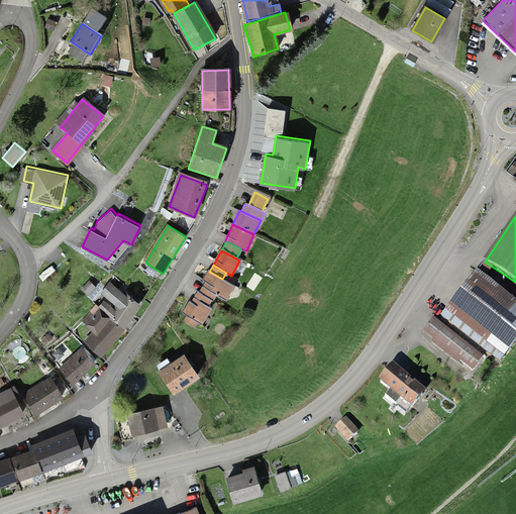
[(222,279),(209,272),(208,271),(203,279),(206,281),(229,294),(234,286),(222,279)]
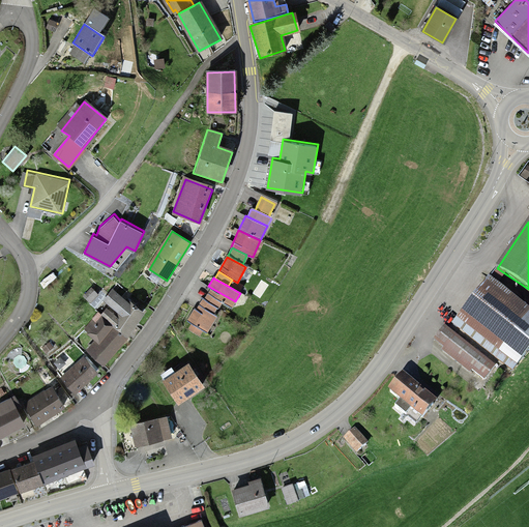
[(528,312),(489,281),(459,319),(518,367),(528,352),(528,312)]
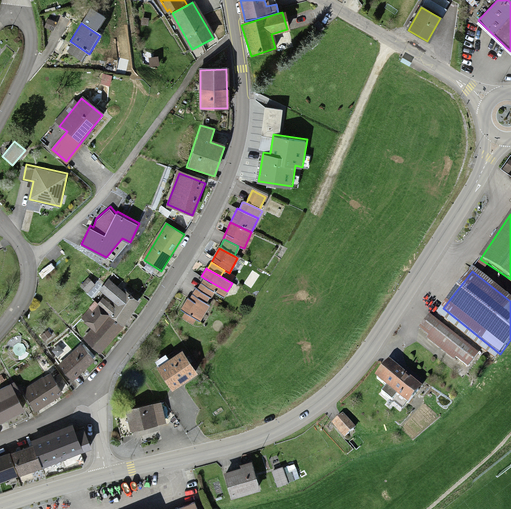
[(227,291),(204,278),(201,284),(213,291),(224,297),(227,291)]
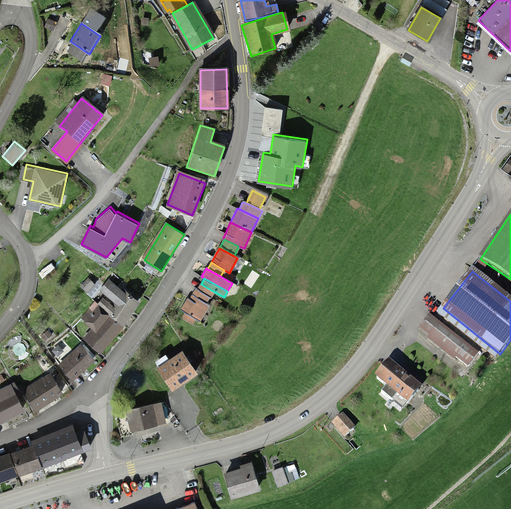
[(209,297),(213,291),(201,284),(197,290),(209,297)]
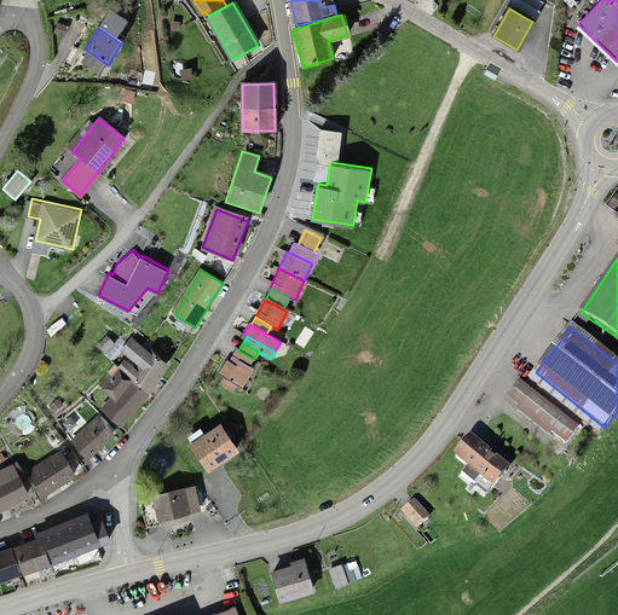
[(116,370),(148,392),(167,364),(148,350),(134,367),(123,360),(116,370)]
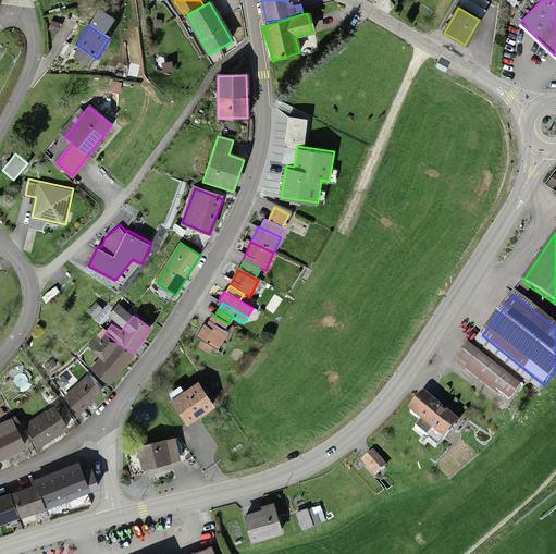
[(227,323),(214,316),(210,323),(223,331),(227,323)]
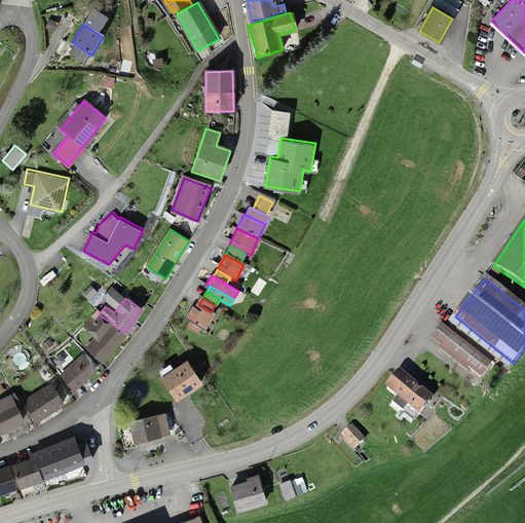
[(211,312),(198,305),(195,310),(192,308),(186,319),(190,321),(188,325),(197,331),(200,327),(204,330),(214,314),(211,312)]
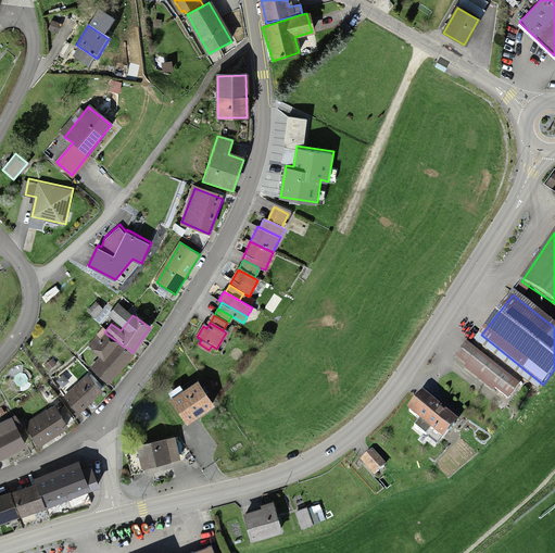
[(89,368),(106,384),(131,357),(104,332),(90,348),(100,357),(89,368)]
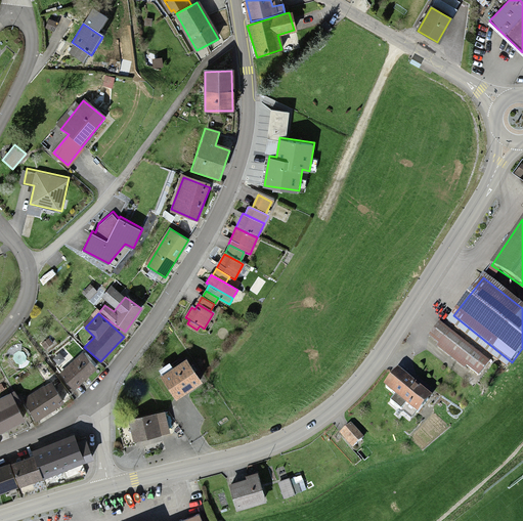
[(82,355),(60,373),(73,388),(94,371),(82,355)]
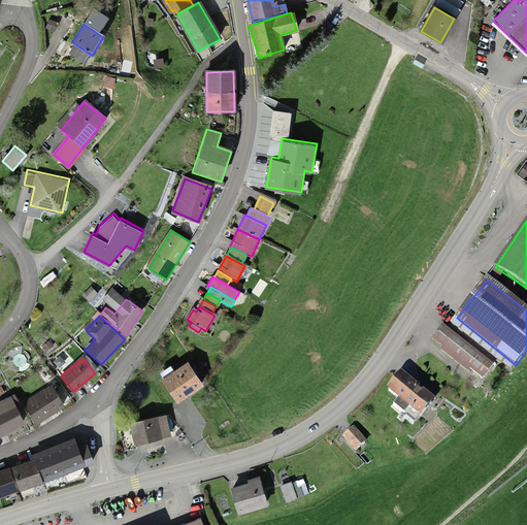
[(187,364),(163,380),(177,402),(202,387),(187,364)]
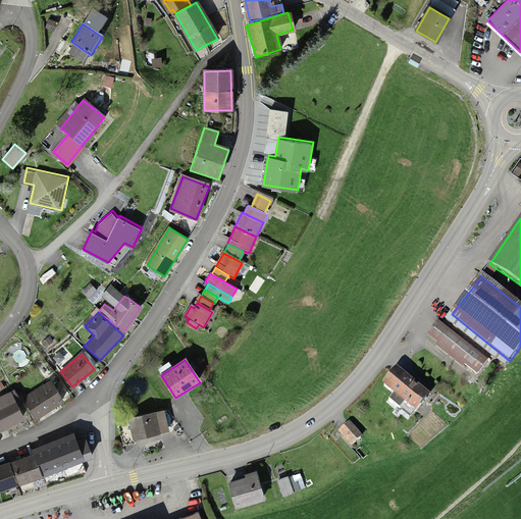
[(397,373),(383,390),(415,417),(429,401),(397,373)]
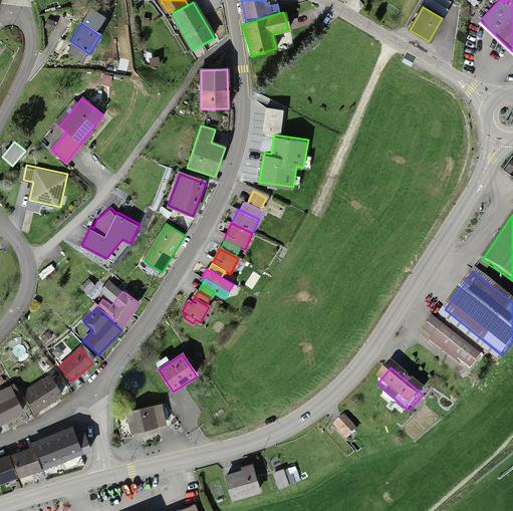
[(48,375),(24,392),(37,411),(61,395),(48,375)]
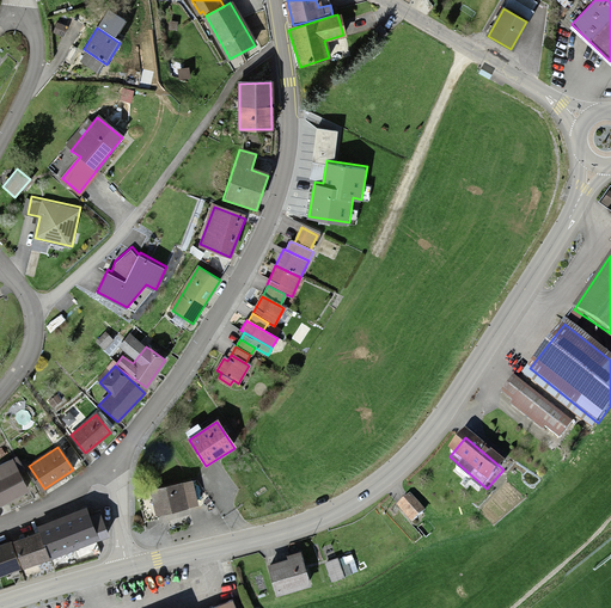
[(0,478),(1,480),(17,472),(22,471),(16,459),(0,465),(0,478)]
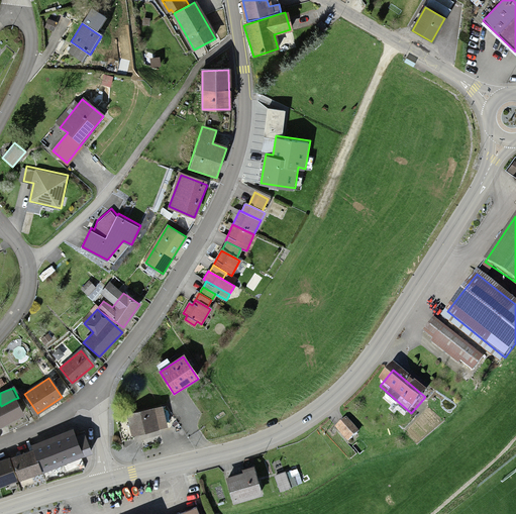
[(0,425),(22,416),(14,399),(1,406),(0,404),(0,425)]
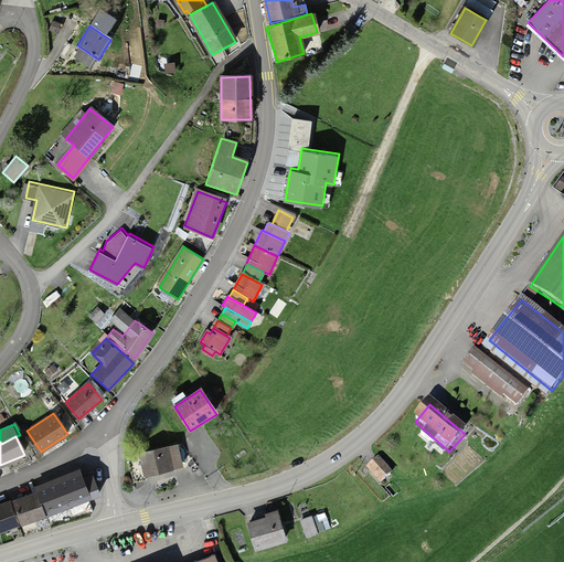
[(178,444),(139,455),(146,476),(184,466),(178,444)]
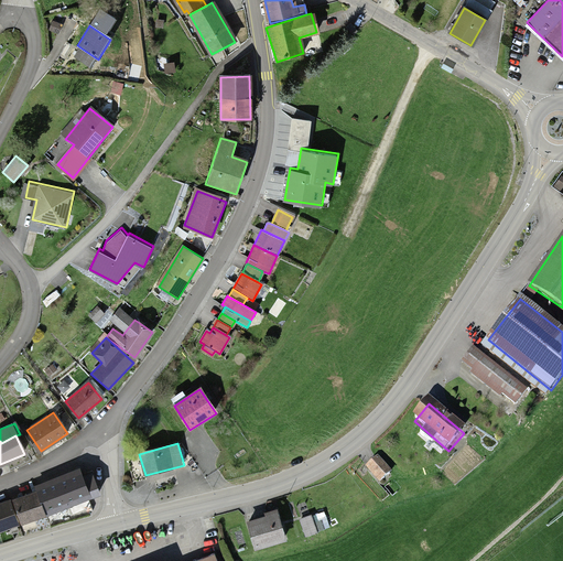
[(391,475),(377,459),(365,468),(379,485),(391,475)]
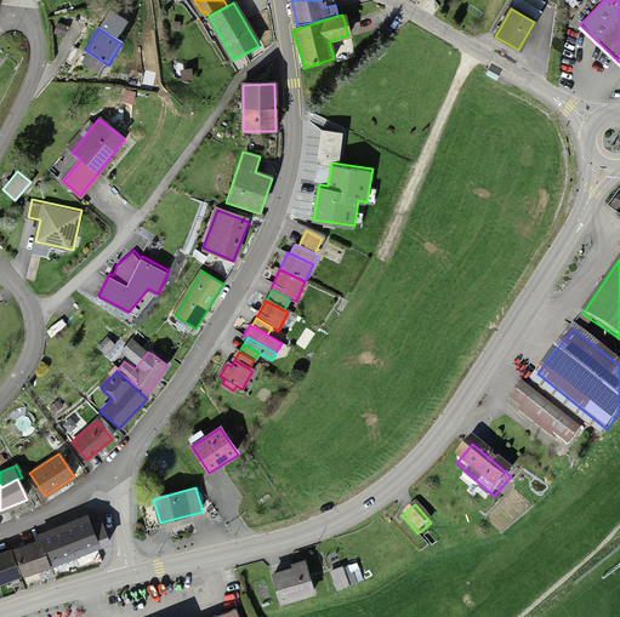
[(39,541),(49,567),(97,550),(89,527),(85,515),(37,533),(39,541)]
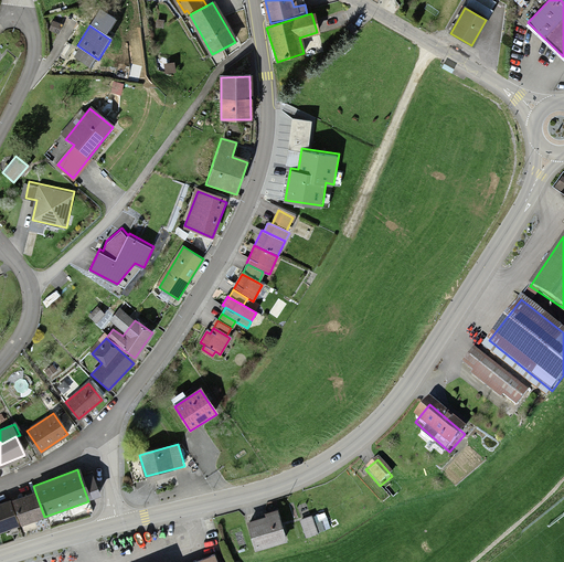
[(91,477),(81,480),(88,501),(98,498),(91,477)]
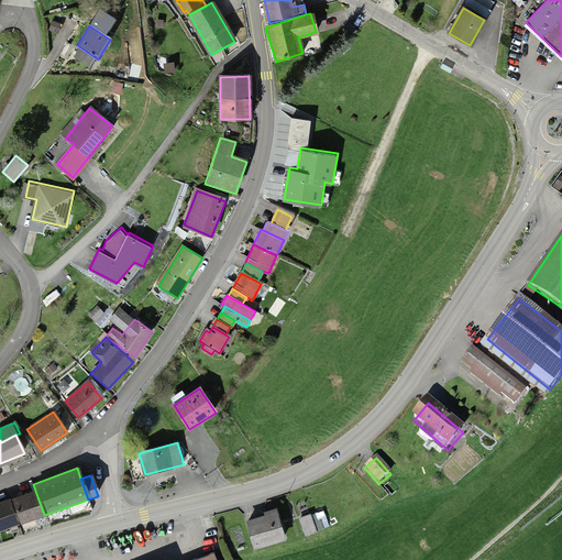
[(169,484),(153,490),(156,498),(173,494),(169,484)]
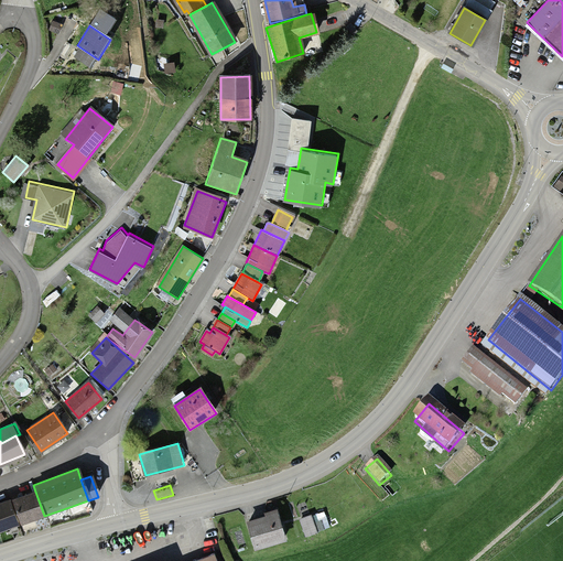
[(9,502),(18,526),(44,516),(35,492),(9,502)]
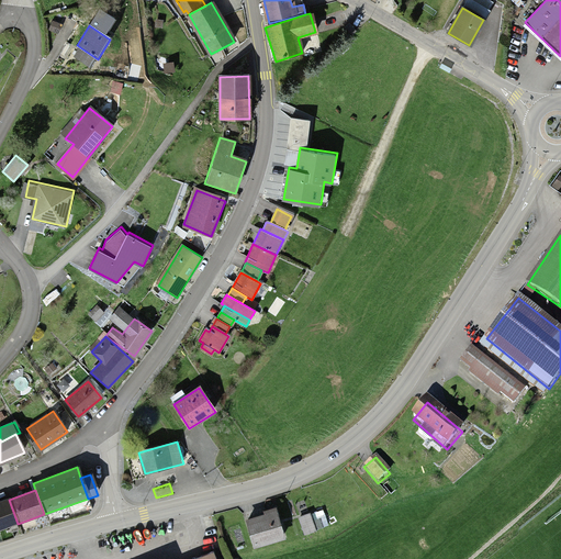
[(9,500),(0,502),(0,529),(18,524),(9,500)]
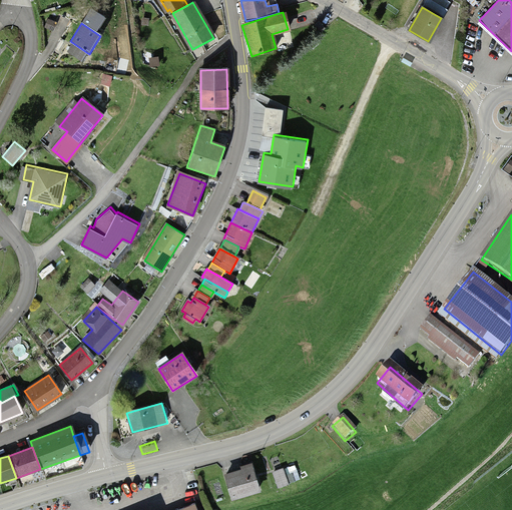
[(241,471),(223,476),(230,497),(258,489),(250,465),(240,468),(241,471)]
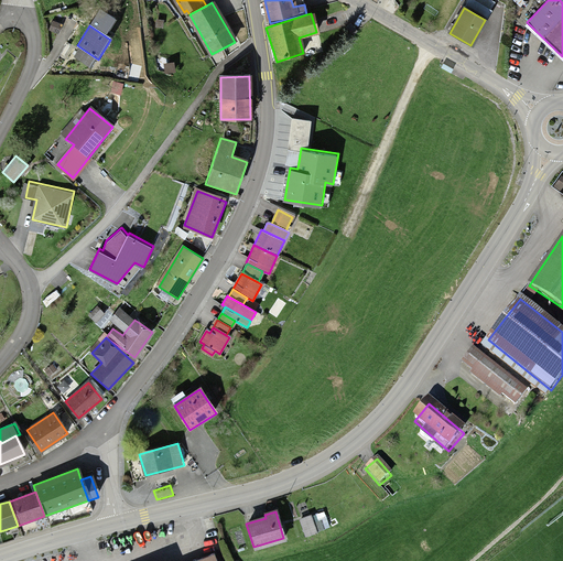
[(310,515),(299,518),(305,532),(315,528),(310,515)]
